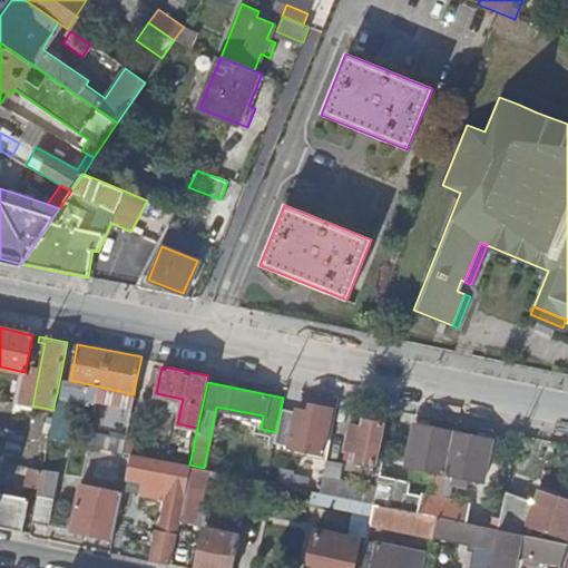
[(121,451),(125,439),(128,422),(115,419),(111,437),(98,434),(88,432),(68,428),(74,400),(56,397),(54,407),(54,410),(50,424),(48,436),(121,451)]
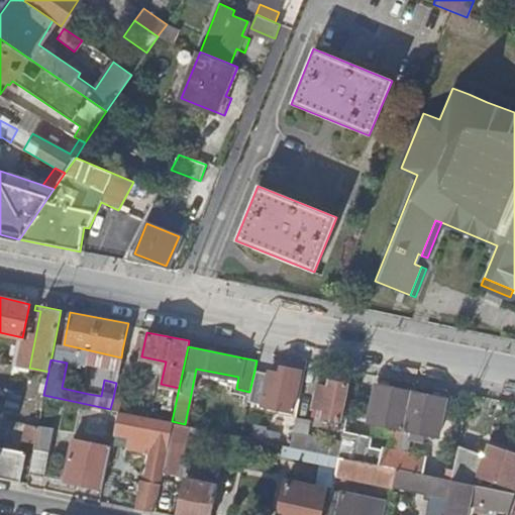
[(280,376),(254,371),(249,392),(247,401),(291,410),(299,372),(282,368),(280,376)]
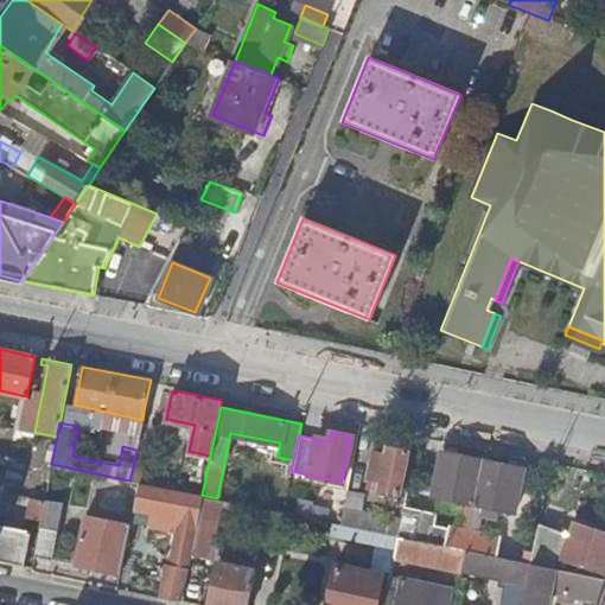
[(119,465),(122,446),(109,444),(104,463),(119,465)]
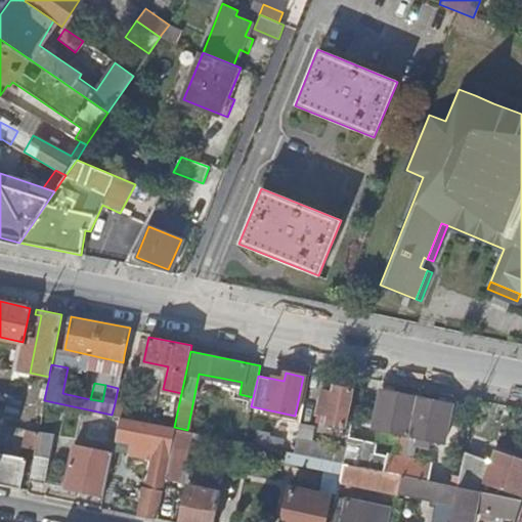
[(331,392),(320,390),(316,411),(327,414),(324,423),(344,427),(351,388),(333,385),(331,392)]
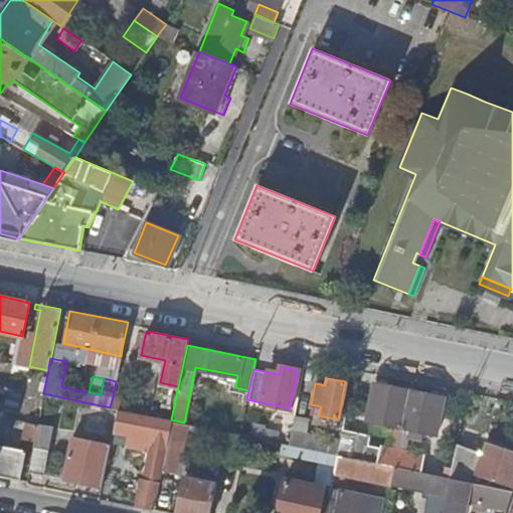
[(399,431),(408,389),(374,381),(366,418),(394,424),(394,430),(399,431)]
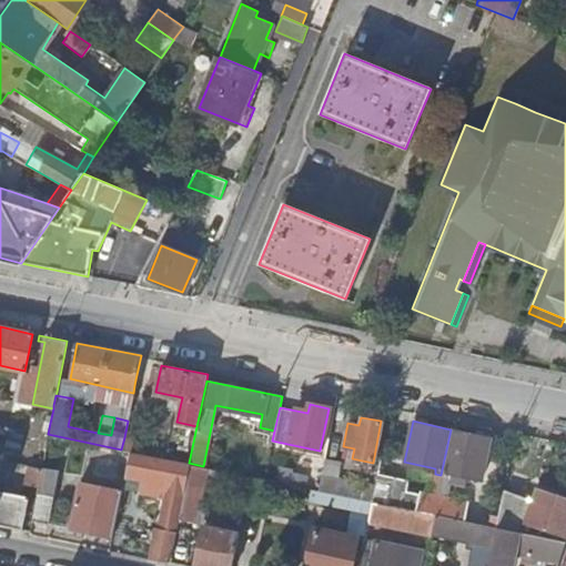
[(488,437),(451,430),(441,475),(447,476),(448,472),(479,477),(488,437)]
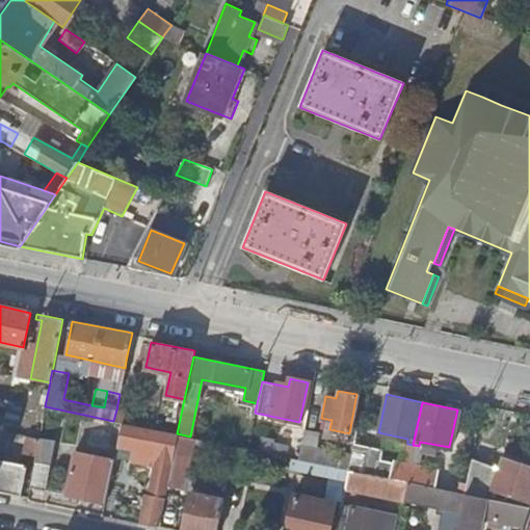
[(121,422),(132,425),(135,414),(116,409),(113,421),(121,422)]
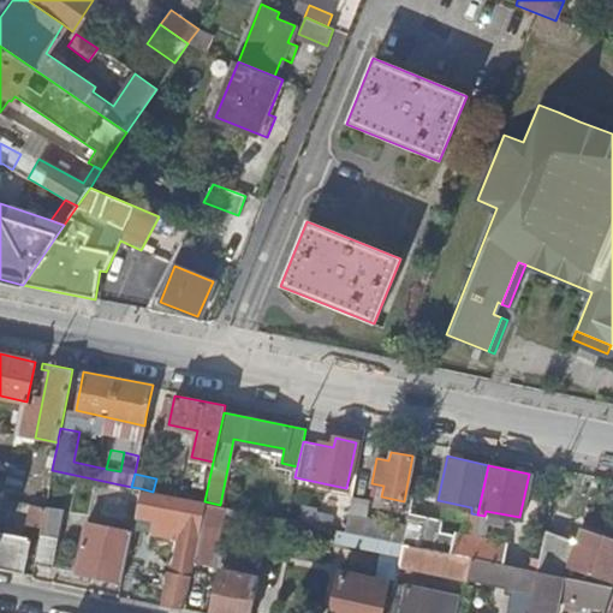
[(197,540),(204,501),(153,492),(140,488),(135,513),(154,517),(152,531),(197,540)]
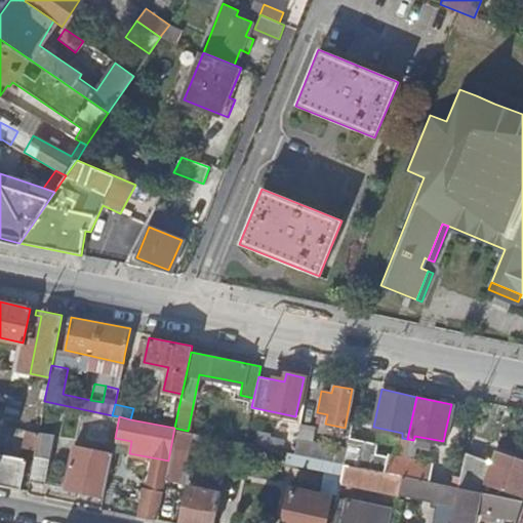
[(343,461),(346,446),(312,440),(315,426),(299,423),(296,437),(293,451),(343,461)]
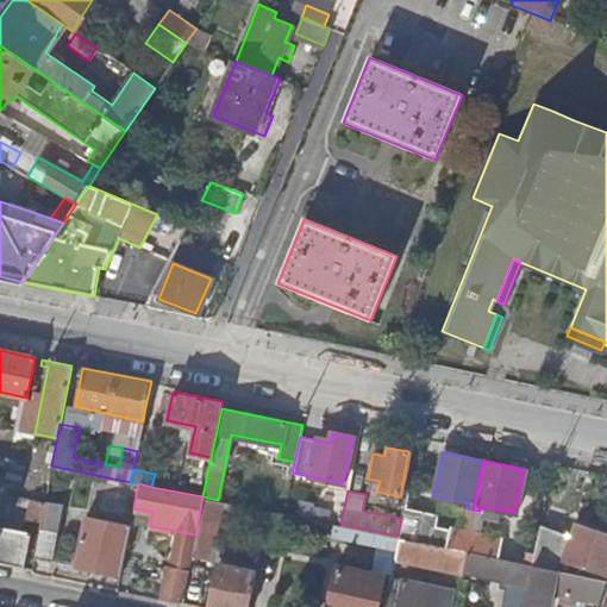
[(211,558),(221,500),(218,500),(202,496),(195,534),(191,555),(211,558)]
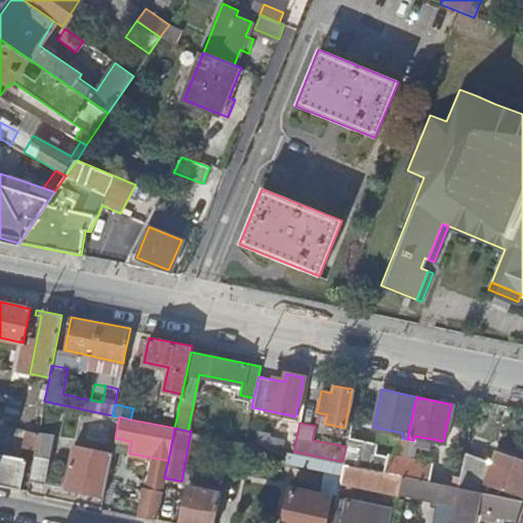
[(34,449),(37,435),(38,432),(27,430),(23,447),(34,449)]
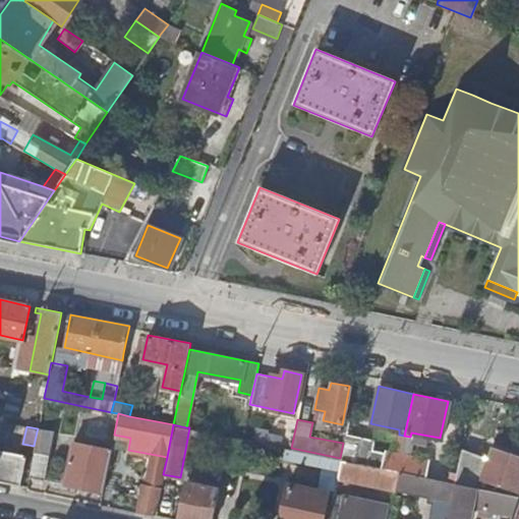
[(253,427),(252,439),(278,441),(279,429),(253,427)]
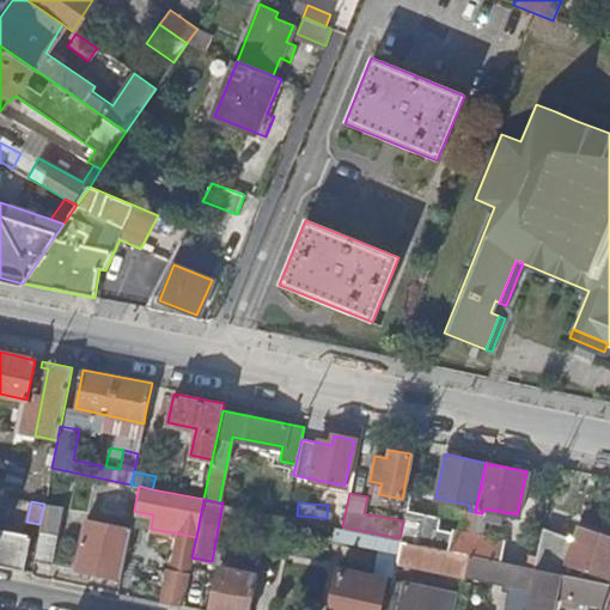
[(40,524),(32,561),(49,565),(61,511),(43,507),(40,524)]
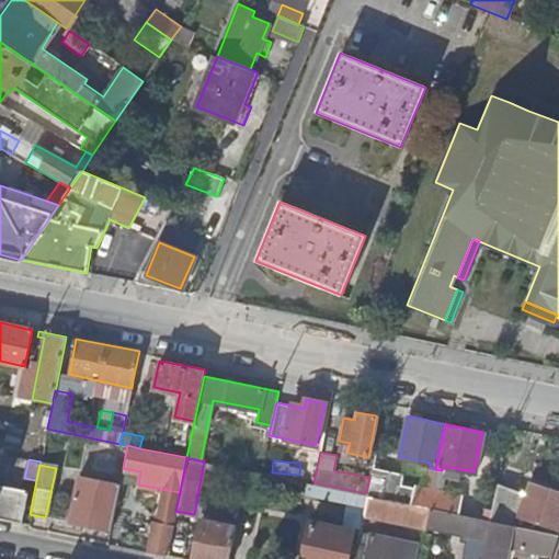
[(400,472),(372,467),(369,477),(366,493),(375,495),(395,500),(428,506),(431,490),(398,483),(400,472)]
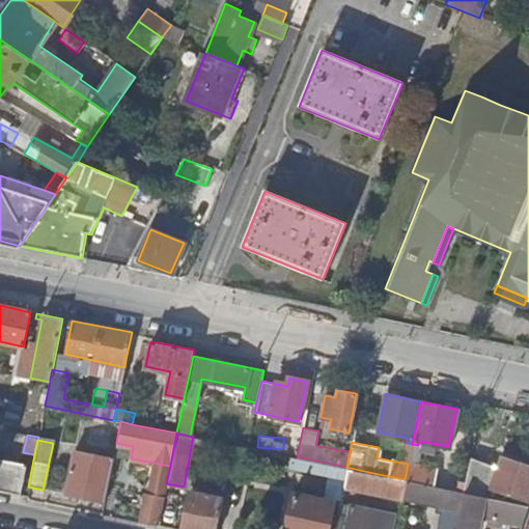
[(248,481),(255,448),(246,447),(233,444),(226,477),(248,481)]
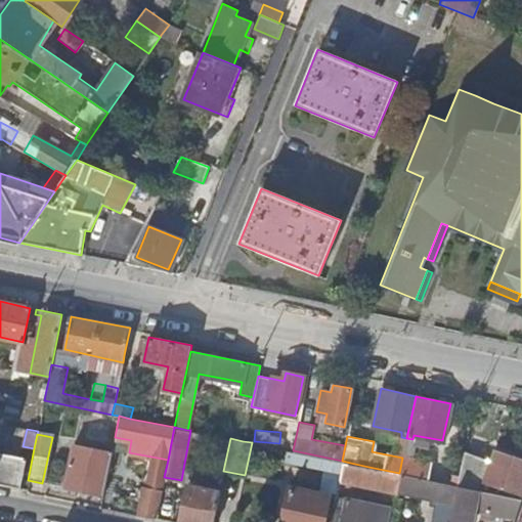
[(63,486),(102,494),(112,450),(74,442),(63,486)]
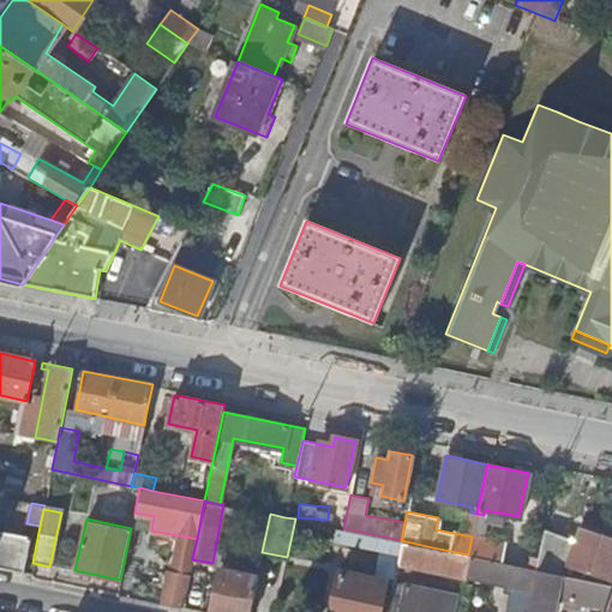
[(573,539),(543,528),(535,568),(609,583),(611,573),(611,538),(577,526),(573,539)]
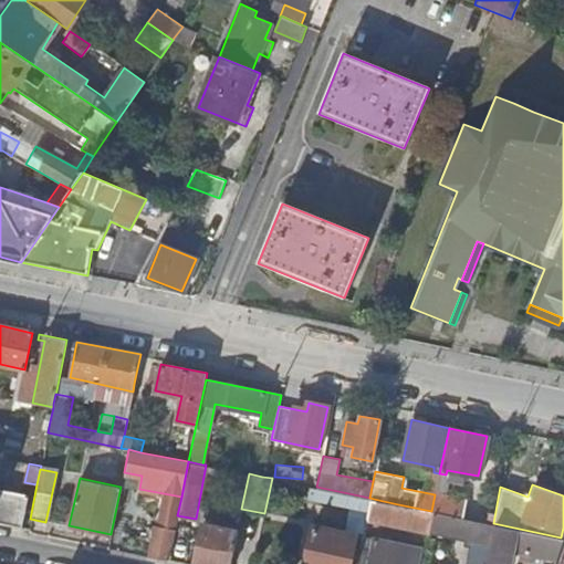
[(367,510),(369,498),(316,487),(309,486),(306,497),(367,510)]
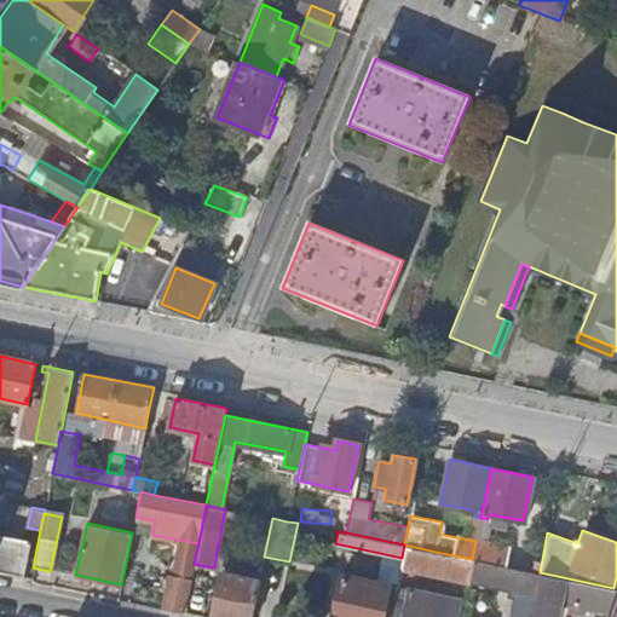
[(0,571),(22,576),(28,541),(0,534),(0,571)]
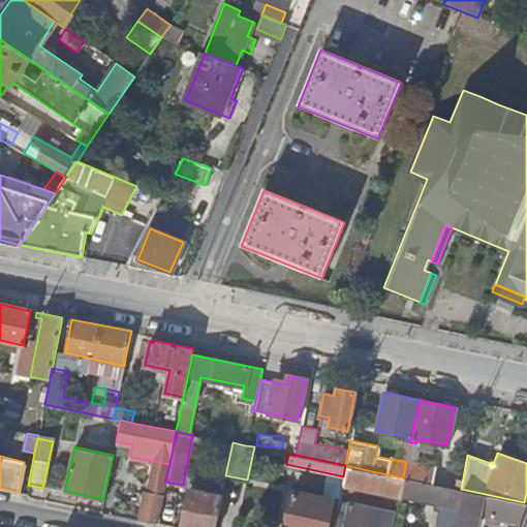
[(407,459),(406,462),(403,477),(404,477),(431,483),(435,465),(407,459)]
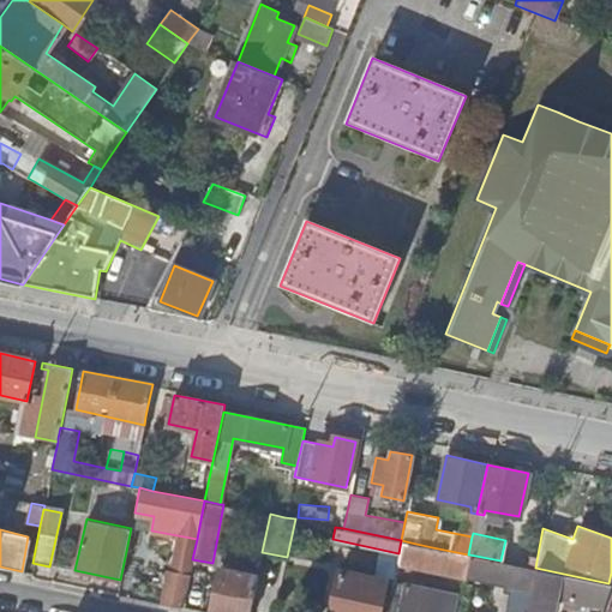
[(432,547),(411,543),(407,562),(429,567),(432,549),(432,547)]
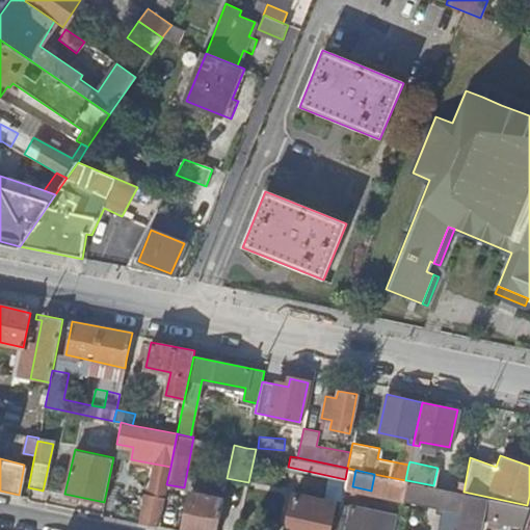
[(374,475),(371,491),(403,498),(406,482),(374,475)]
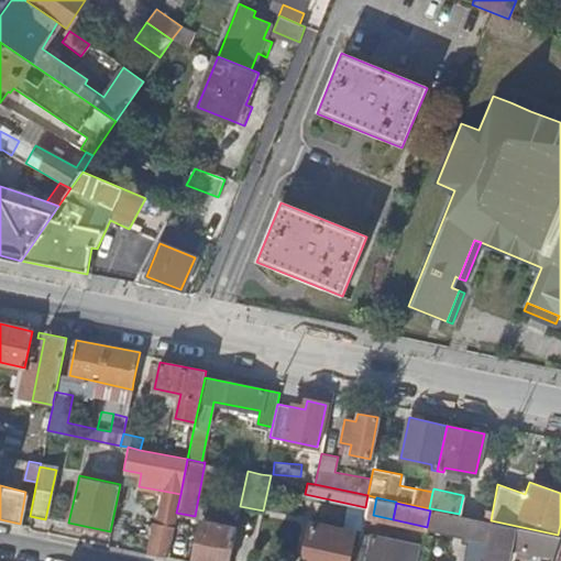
[(459,514),(430,508),(430,510),(427,527),(470,537),(464,560),(482,560),(486,540),(491,520),(459,514)]
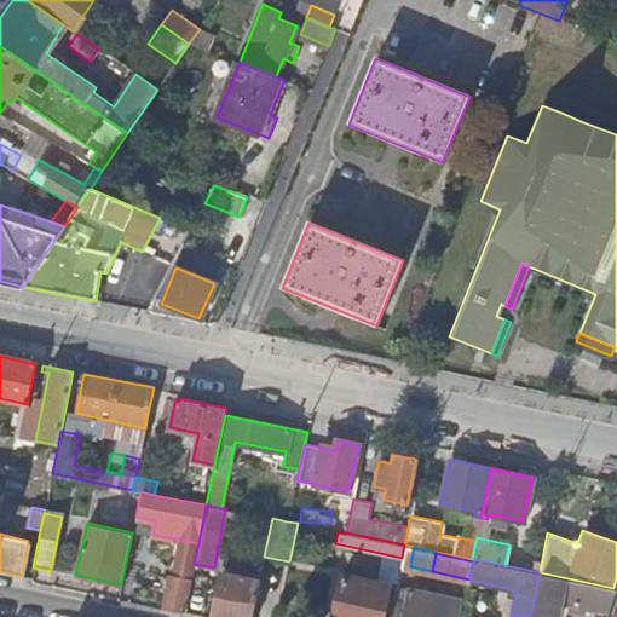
[(162,601),(185,606),(191,577),(168,572),(162,601)]
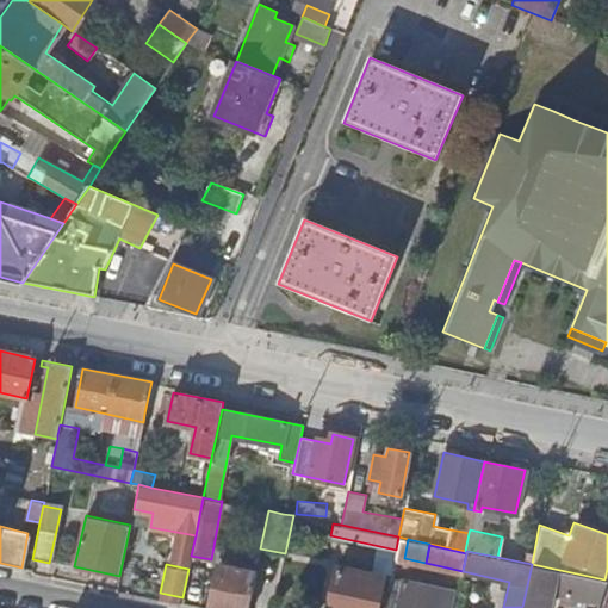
[(206,607),(209,607),(247,607),(255,571),(216,564),(206,607)]
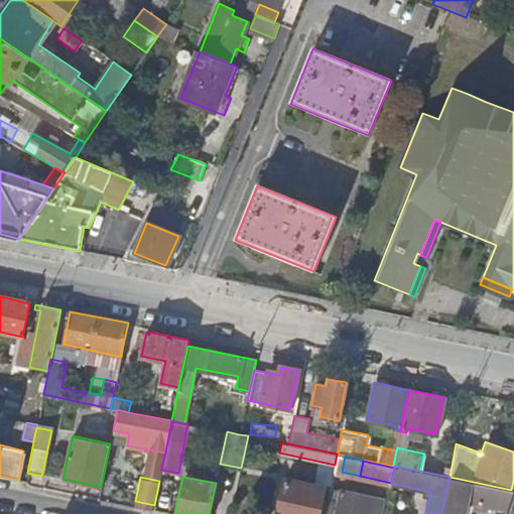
[(457,513),(459,506),(465,505),(466,500),(474,501),(473,507),(493,511),(495,506),(505,508),(511,490),(450,477),(445,495),(441,513),(457,513)]
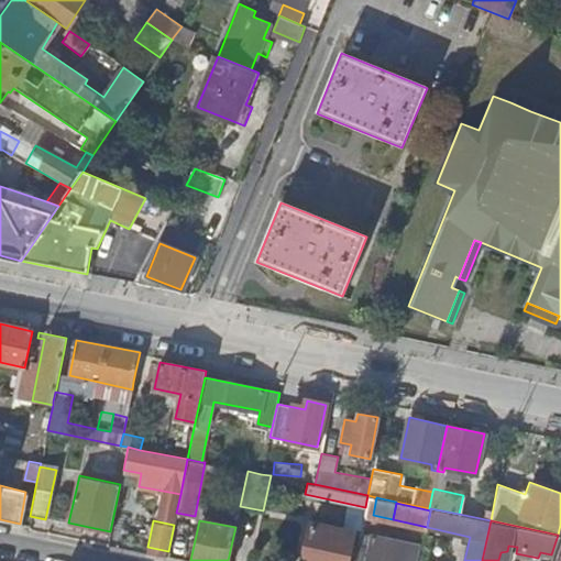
[(303,560),(347,560),(353,531),(311,523),(303,560)]
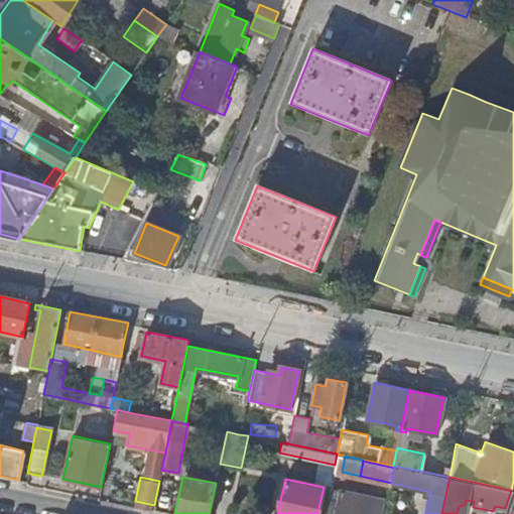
[(333,513),(365,513),(367,510),(370,494),(338,488),(333,513)]
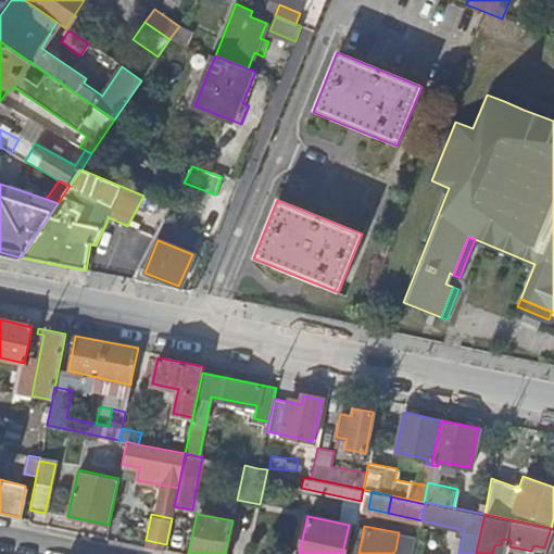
[(408,534),(399,532),(395,550),(405,552),(408,534)]
